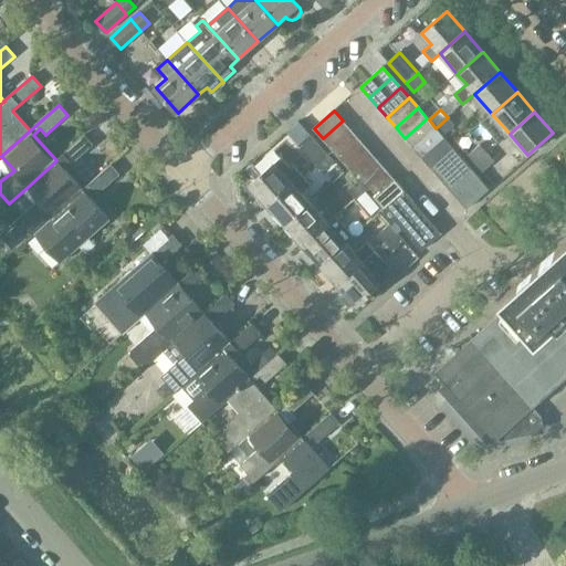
[(448,117),(436,128),(443,136),(454,126),(448,117)]
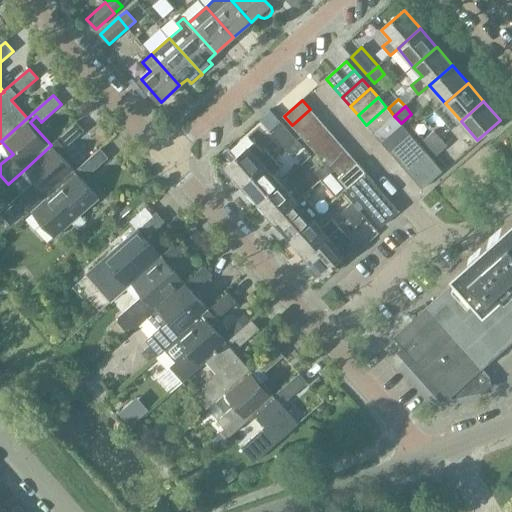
[(366,125),(374,134),(394,116),(386,107),(366,125)]
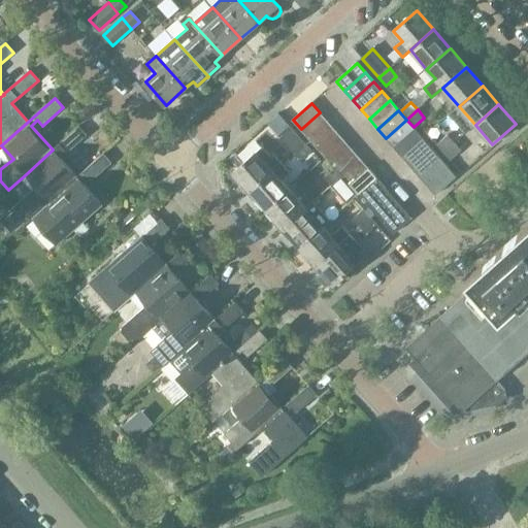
[(301,129),(309,138),(328,122),(320,112),(301,129)]
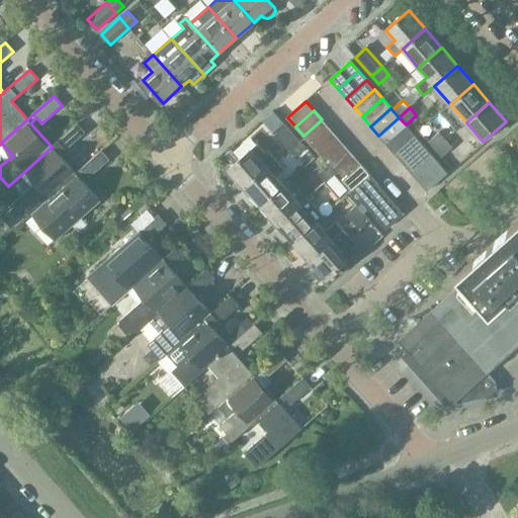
[(378,136),(385,144),(407,126),(399,117),(378,136)]
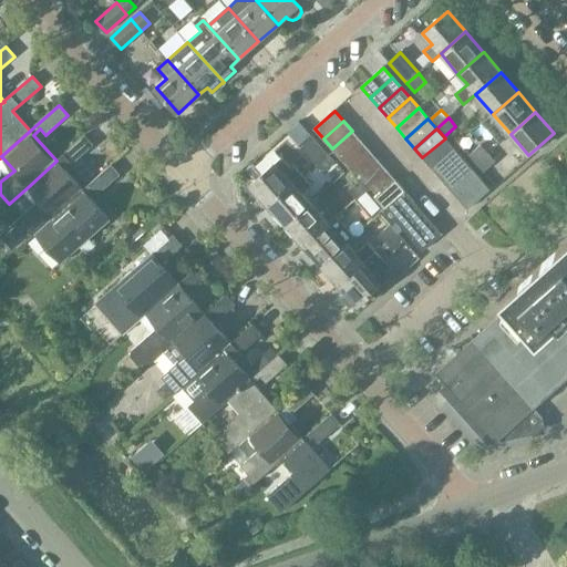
[(332,148),(341,158),(361,141),(352,131),(332,148)]
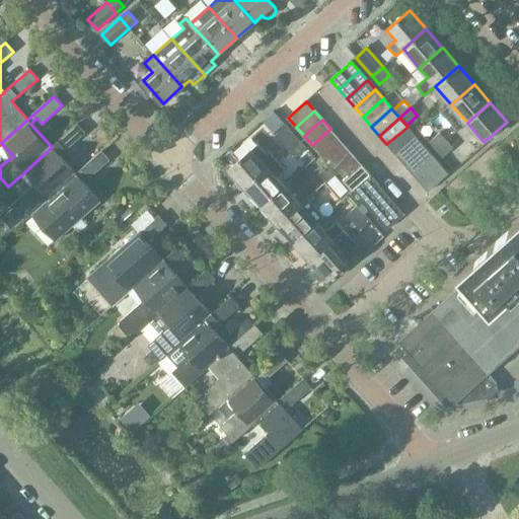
[(273,132),(289,150),(299,141),(283,122),(273,132)]
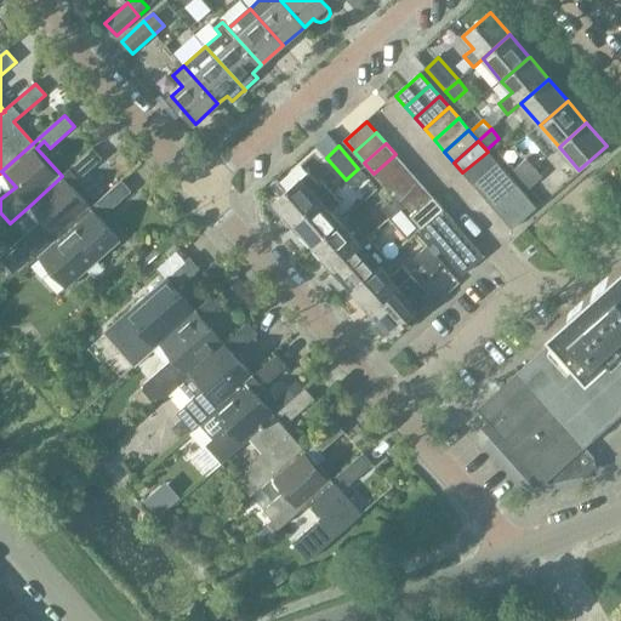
[(22,238),(0,257),(16,275),(39,256),(38,256),(66,231),(91,209),(72,187),(79,181),(103,159),(92,148),(62,176),(38,198),(30,205),(44,220),(22,238)]
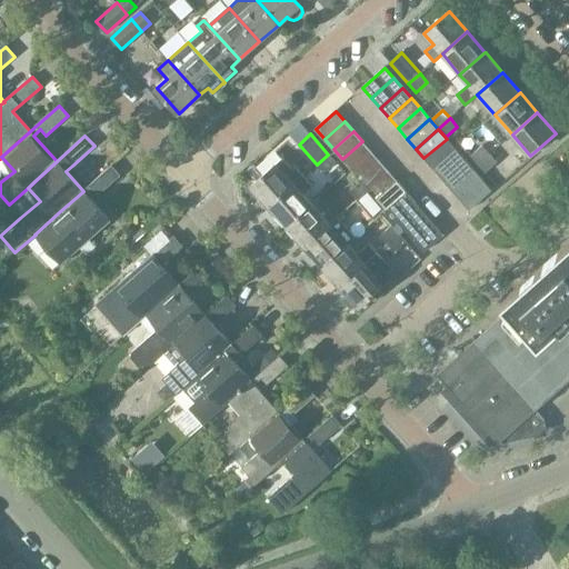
[(423,158),(432,169),(456,149),(447,139),(423,158)]
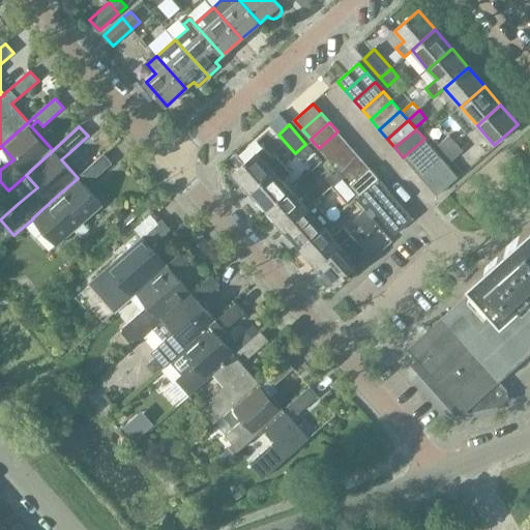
[(319,148),(327,157),(346,141),(337,131),(319,148)]
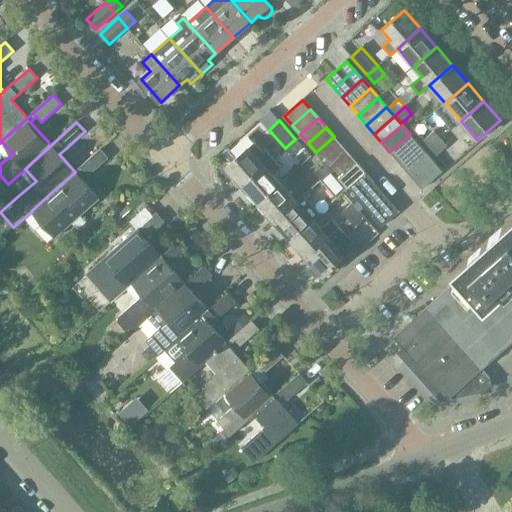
[(424,141),(430,148),(441,139),(434,131),(424,141)]
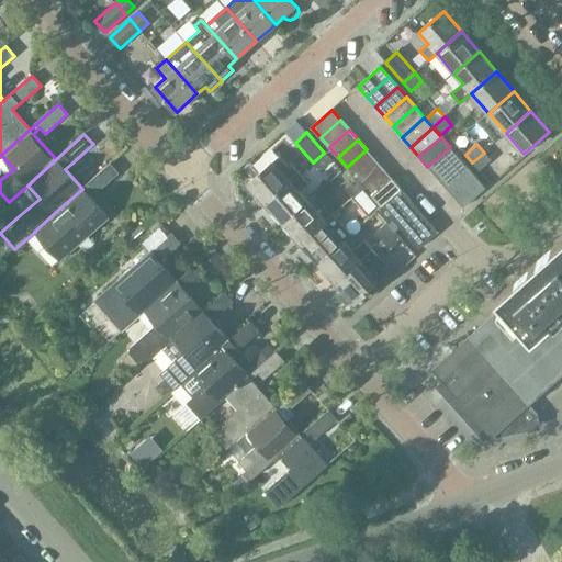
[(427,167),(437,178),(460,158),(450,147),(427,167)]
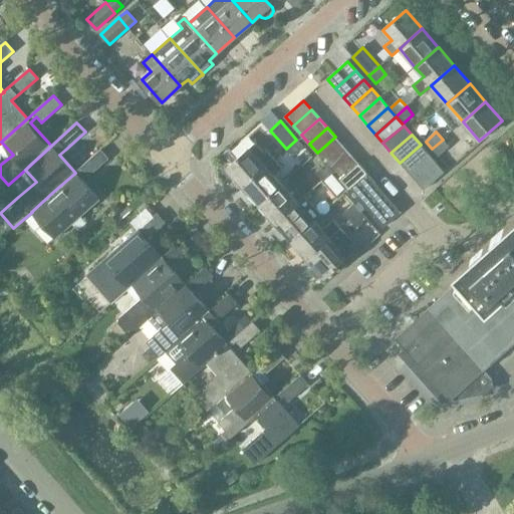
[(317,153),(325,162),(343,146),(335,137),(317,153)]
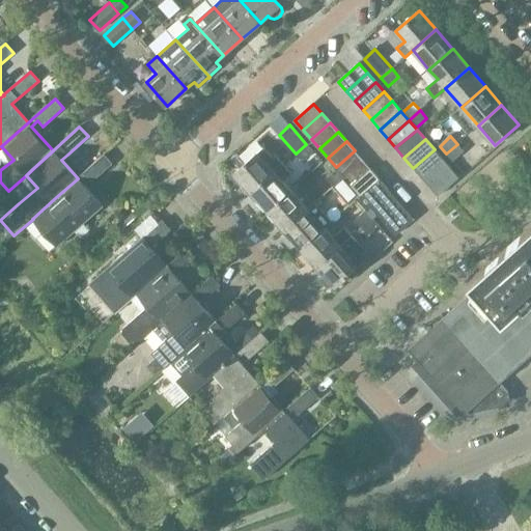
[(306,144),(296,154),(303,161),(313,151),(306,144)]
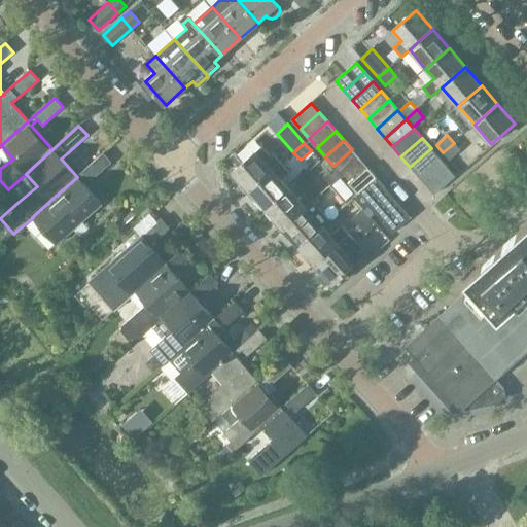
[(454,143),(443,152),(450,161),(460,151),(454,143)]
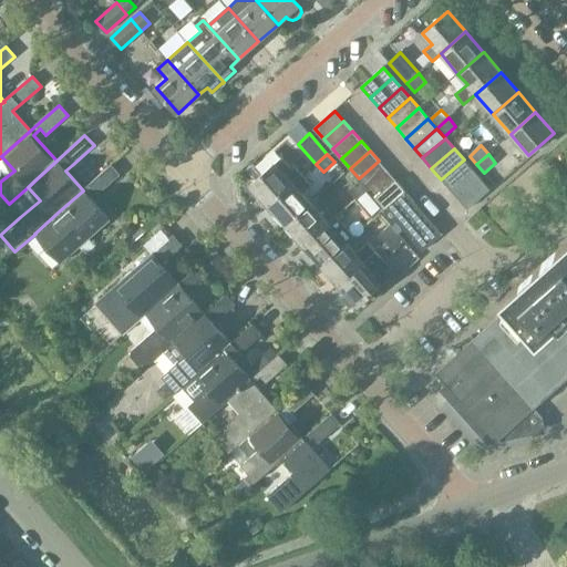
[(256,181),(250,185),(268,206),(294,184),(303,175),(295,165),(291,167),(282,157),(275,163),(263,174),(256,181)]
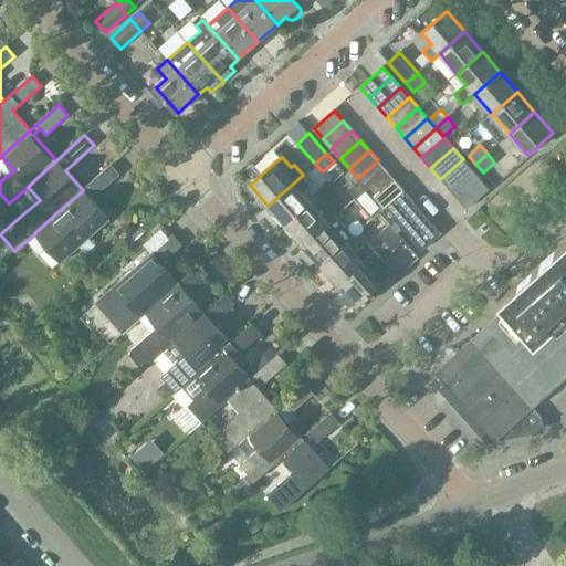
[(440,179),(449,189),(472,169),(463,159),(440,179)]
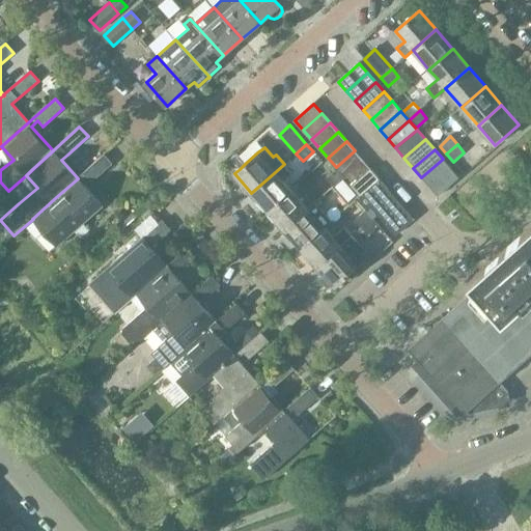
[(336,167),(337,169),(343,176),(363,160),(355,150),(336,167)]
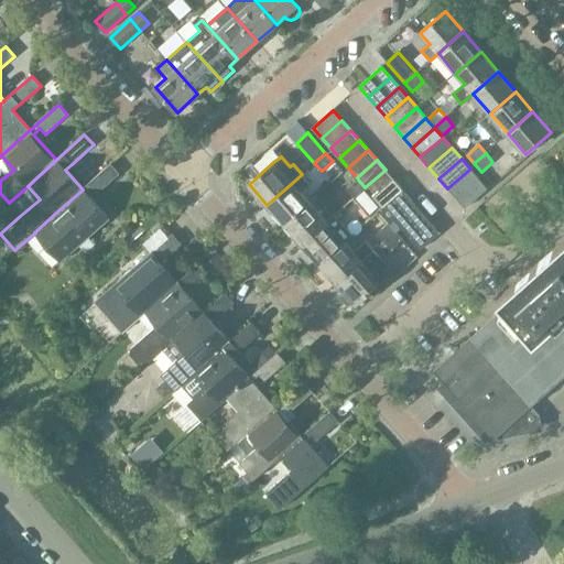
[(251,162),(245,169),(255,180),(261,173),(251,162)]
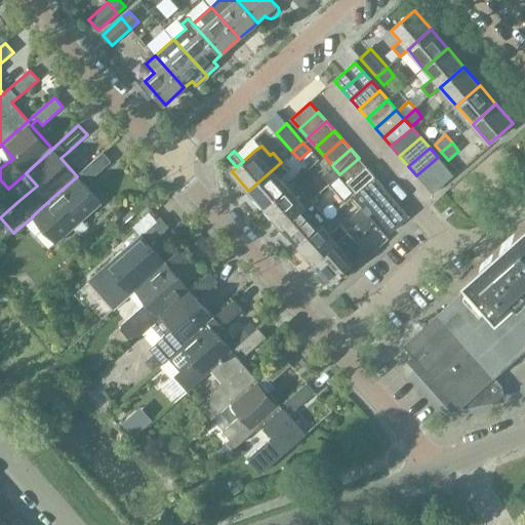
[(55,195),(32,216),(33,216),(43,229),(56,244),(102,204),(80,179),(86,174),(91,179),(111,162),(103,153),(77,176),(55,195)]
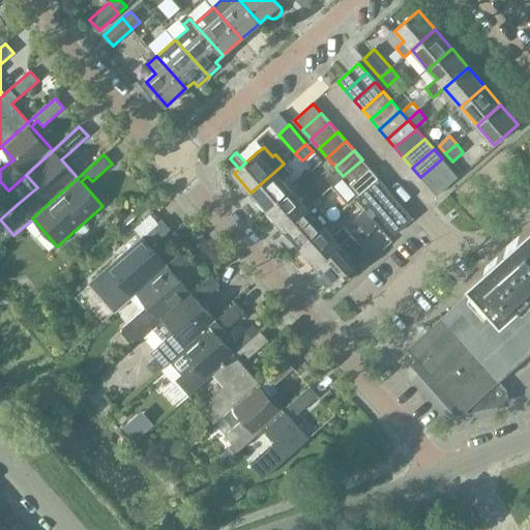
[(420,177),(429,186),(450,168),(442,158),(420,177)]
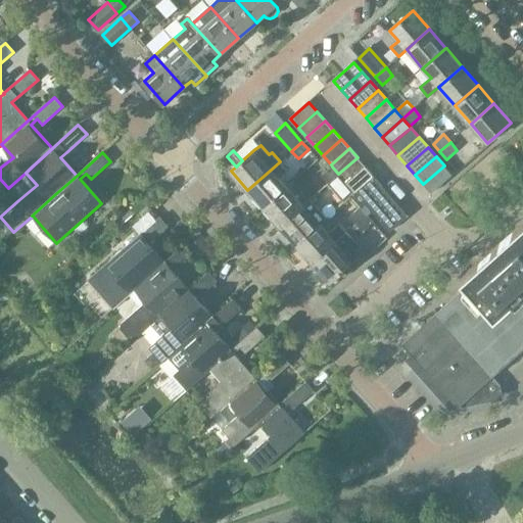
[(338,174),(346,183),(365,168),(358,157),(338,174)]
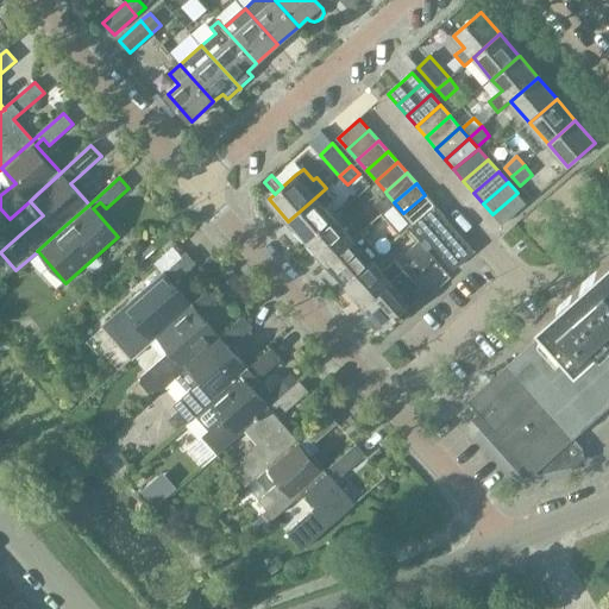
[(288,221),(307,243),(334,219),(324,207),(334,198),(326,188),(288,221)]
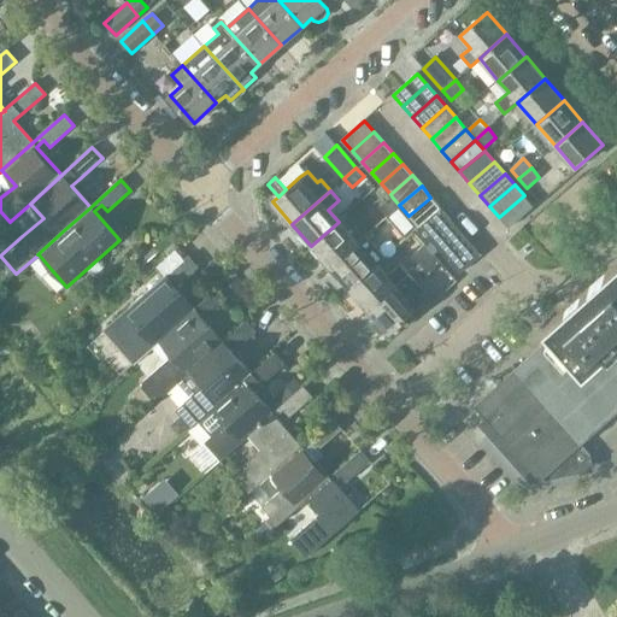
[(524,195),(499,217),(510,229),(534,207),(524,195)]
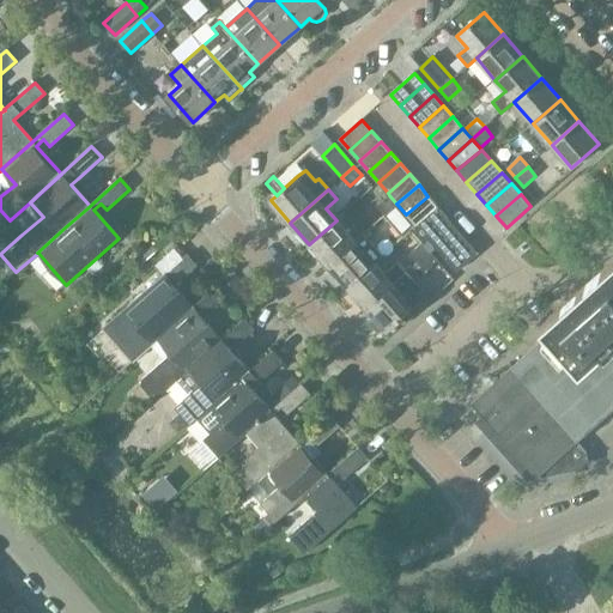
[(377,206),(384,216),(396,204),(389,195),(377,206)]
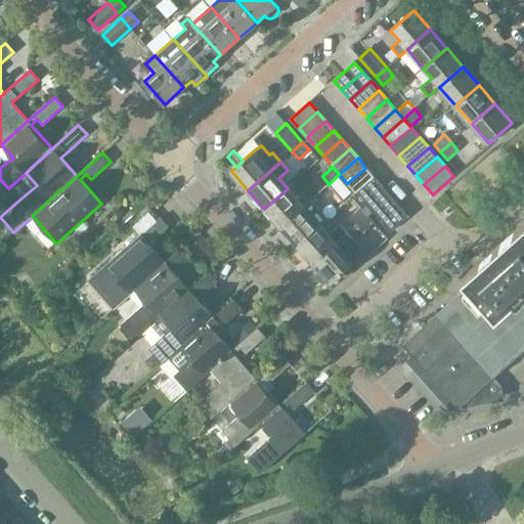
[(347,183),(355,193),(356,193),(374,177),(365,168),(347,183)]
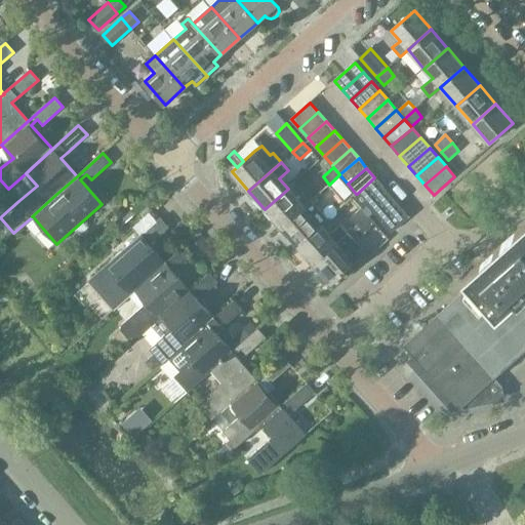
[(356,194),(348,184),(339,174),(329,185),(346,203),(356,194)]
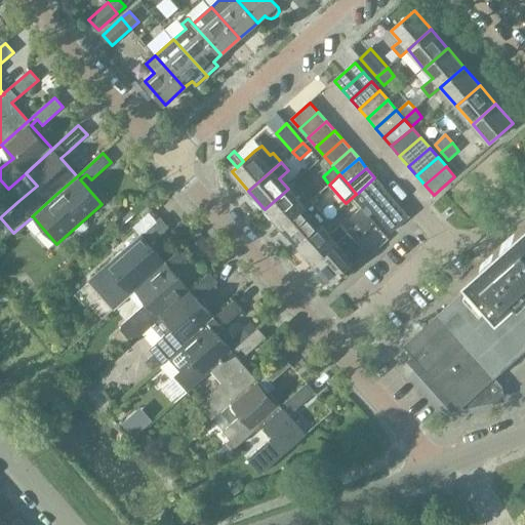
[(357,194),(365,203),(384,187),(374,177),(357,194)]
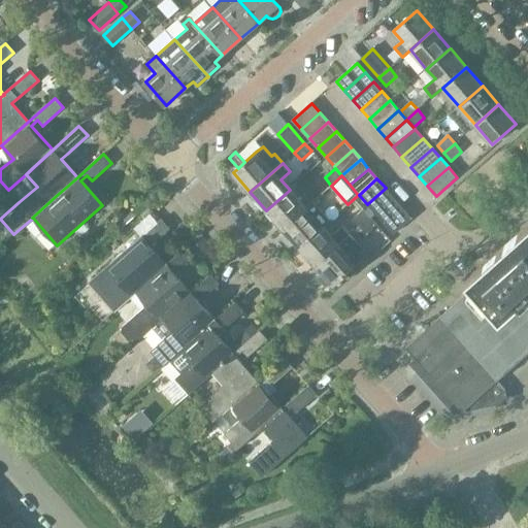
[(367,204),(375,215),(394,198),(386,188),(367,204)]
